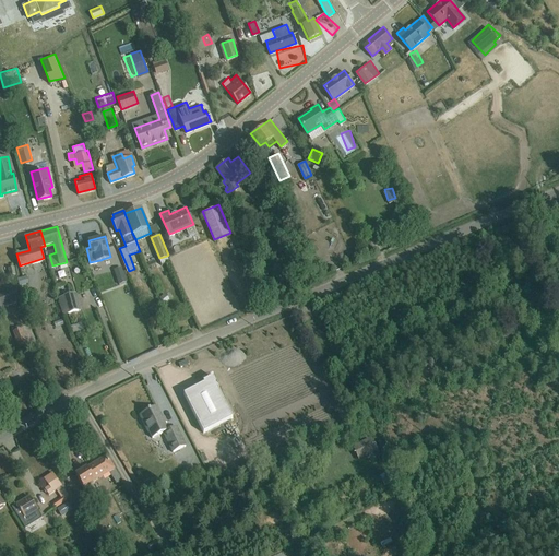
[(301,267),(290,271),(295,280),(306,275),(301,267)]
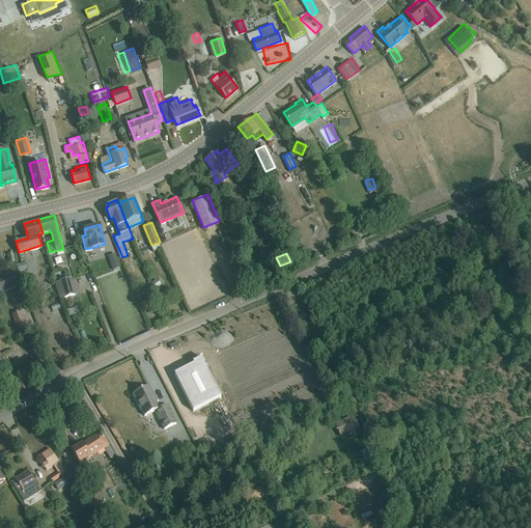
[(247,254),(240,257),(242,262),(249,258),(247,254)]
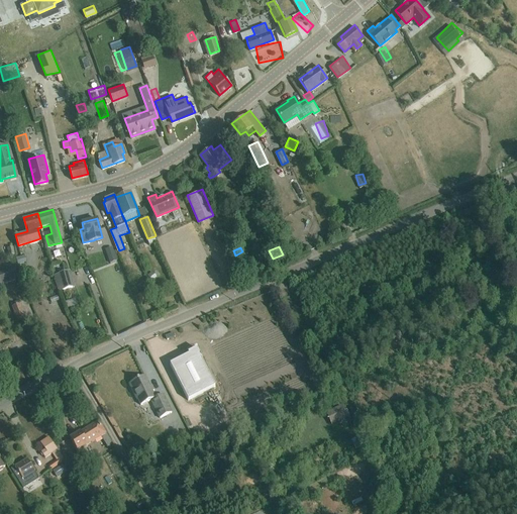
[(114,251),(108,253),(110,261),(117,258),(114,251)]
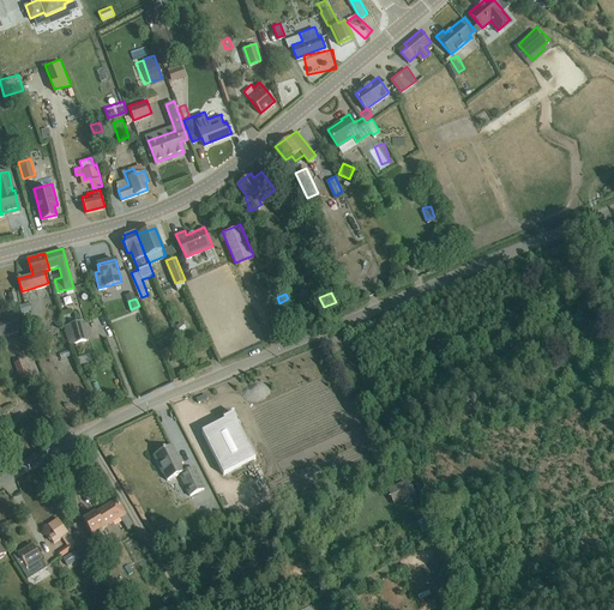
[(30,301),(19,303),(22,310),(31,308),(30,301)]
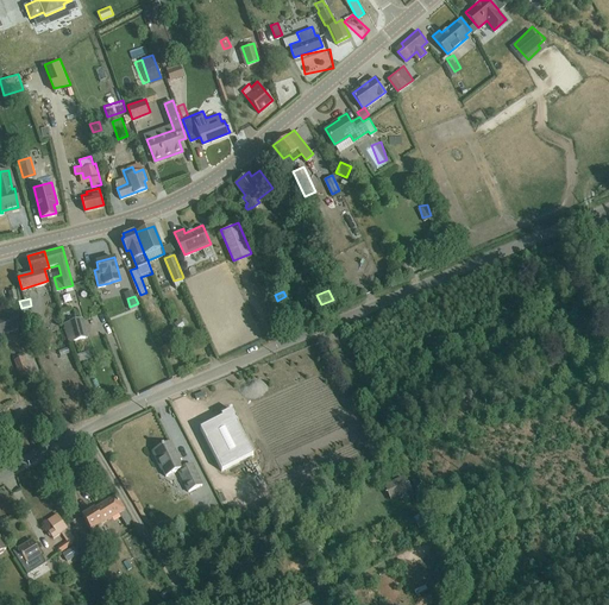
[(287,303),(282,309),(293,316),(296,310),(287,303)]
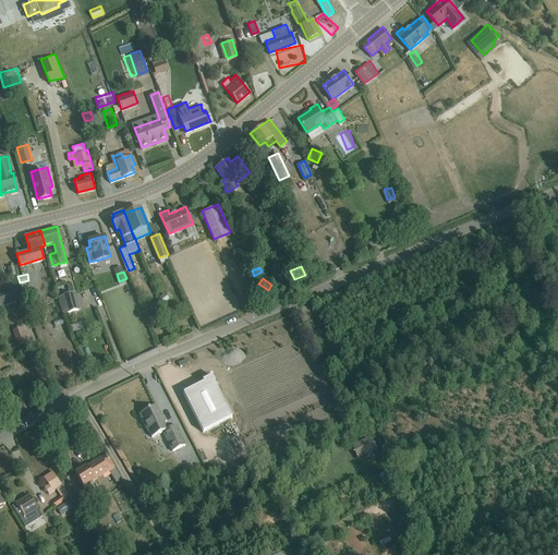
[(0,290),(0,303),(1,305),(17,300),(12,286),(0,290)]
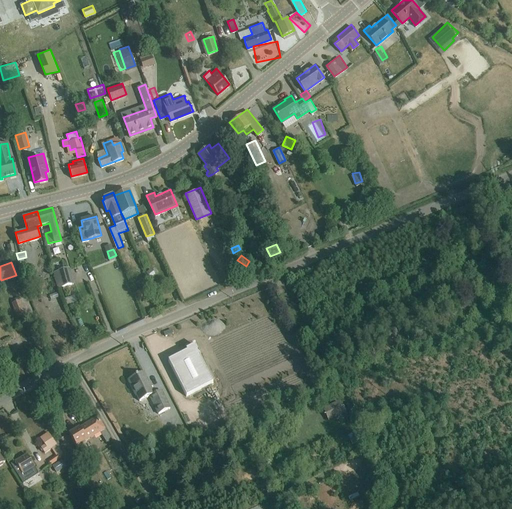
[(62,286),(73,282),(69,267),(58,271),(62,286)]
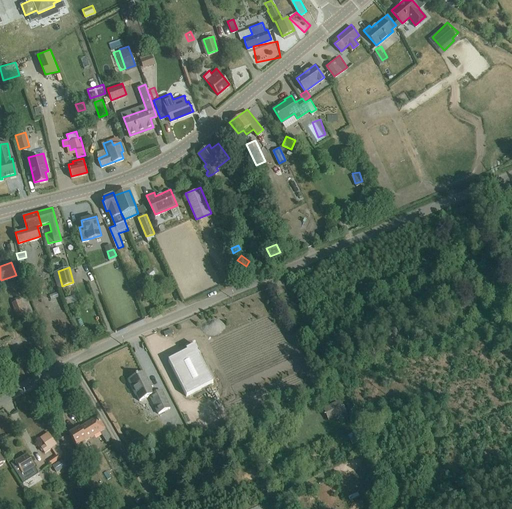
[(150,276),(154,272),(151,268),(146,271),(150,276)]
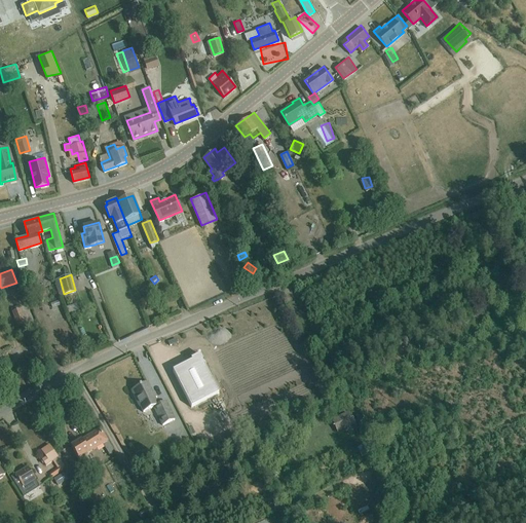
[(69,304),(72,312),(82,309),(79,301),(69,304)]
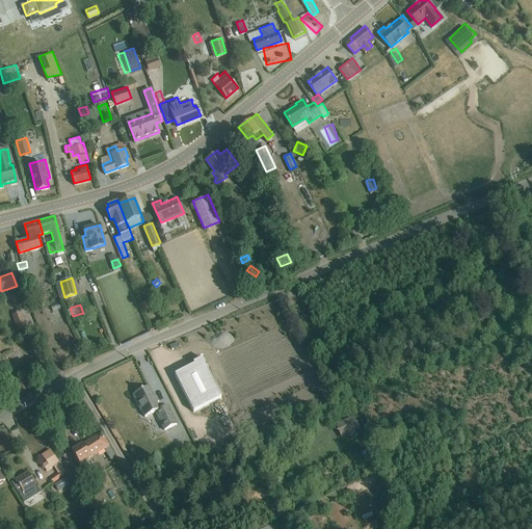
[(160,315),(160,316),(162,315),(159,307),(153,309),(156,317),(160,315)]
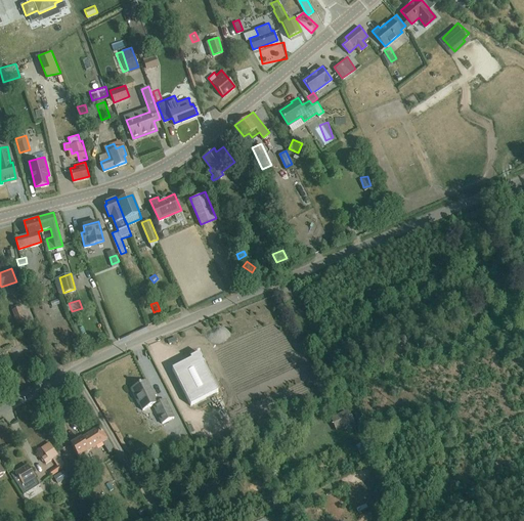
[(17,324),(26,322),(19,303),(11,305),(17,324)]
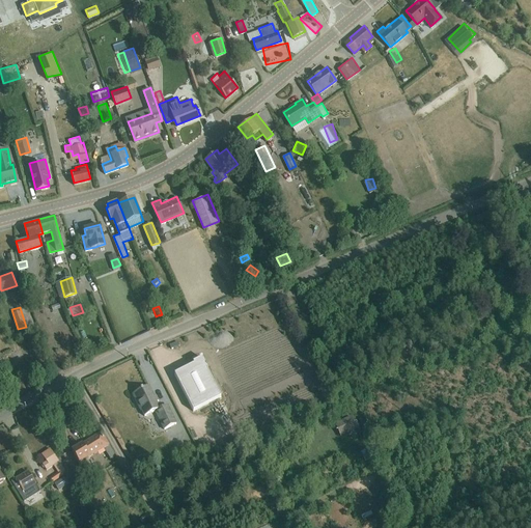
[(122,328),(124,326),(124,322),(121,320),(118,320),(116,322),(116,326),(118,328),(122,328)]
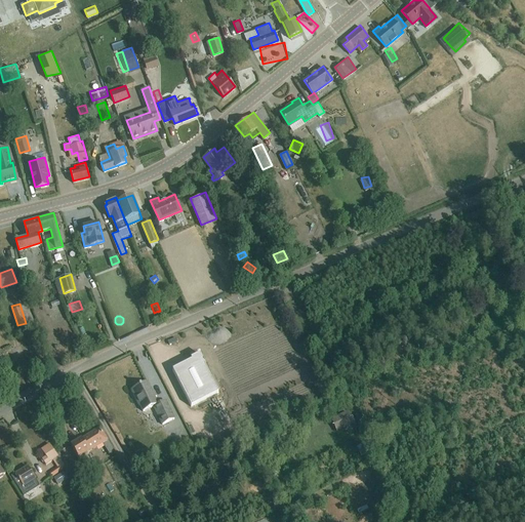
[(191,358),(172,367),(191,404),(218,390),(205,363),(206,362),(200,352),(191,357),(191,358)]
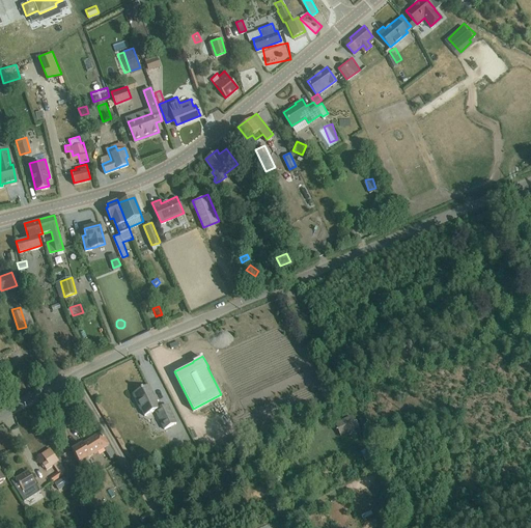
[(2,374),(0,376),(0,386),(2,390),(8,387),(2,374)]
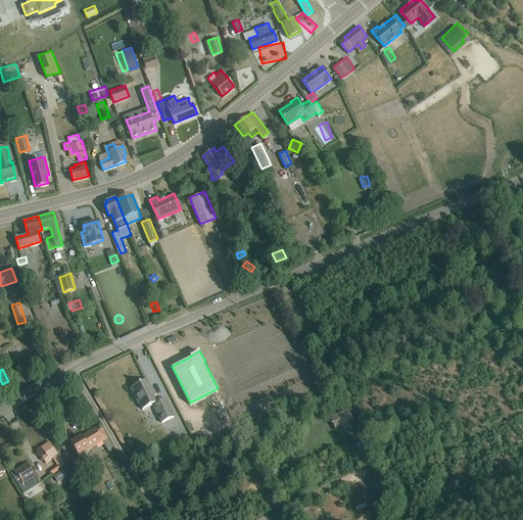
[(146,378),(130,386),(138,403),(139,402),(142,409),(152,404),(160,422),(174,416),(164,397),(157,400),(154,394),(155,393),(153,388),(152,389),(146,378)]
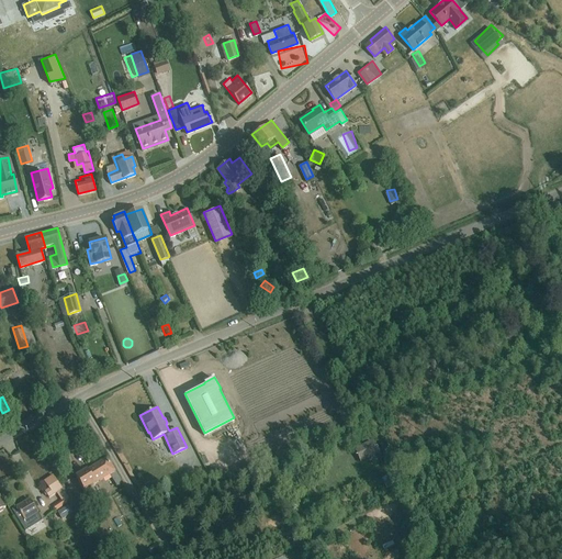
[(380,448),(378,443),(374,444),(371,438),(355,446),(360,460),(378,453),(377,450),(380,448)]
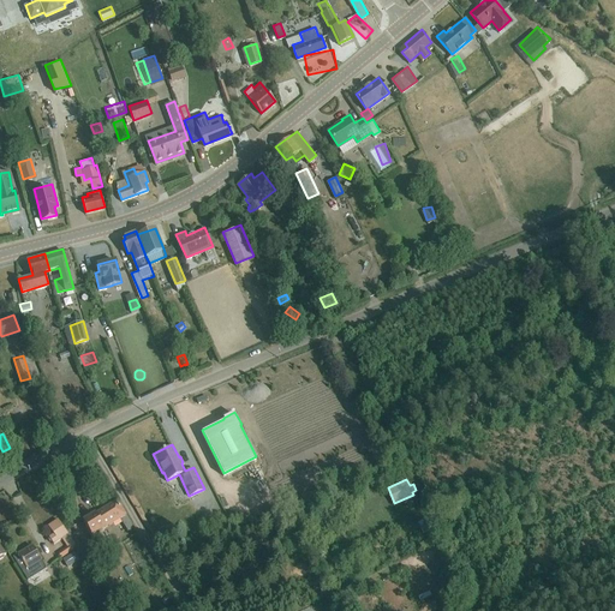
[(127,528),(133,526),(117,498),(95,511),(83,519),(93,534),(105,527),(120,517),(127,528)]
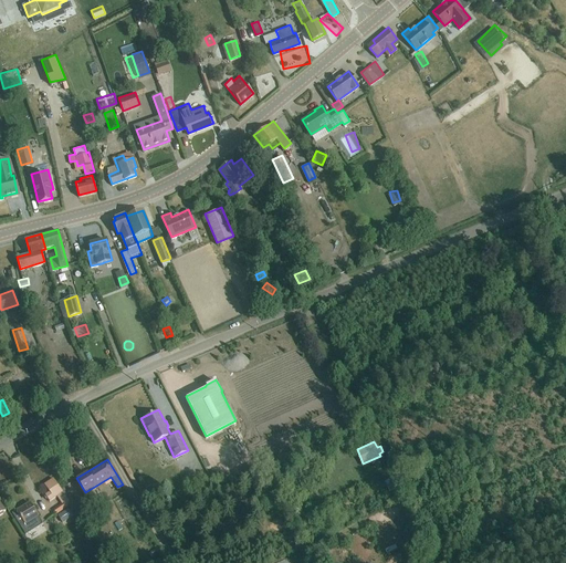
[(389,490),(399,487),(394,476),(385,480),(389,490)]
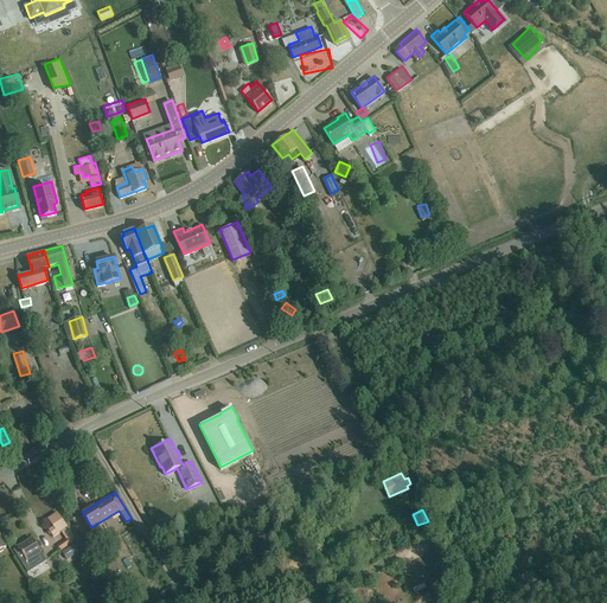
[(57,511),(48,517),(52,525),(49,528),(53,534),(61,530),(66,538),(57,544),(61,549),(77,537),(66,518),(63,520),(57,511)]
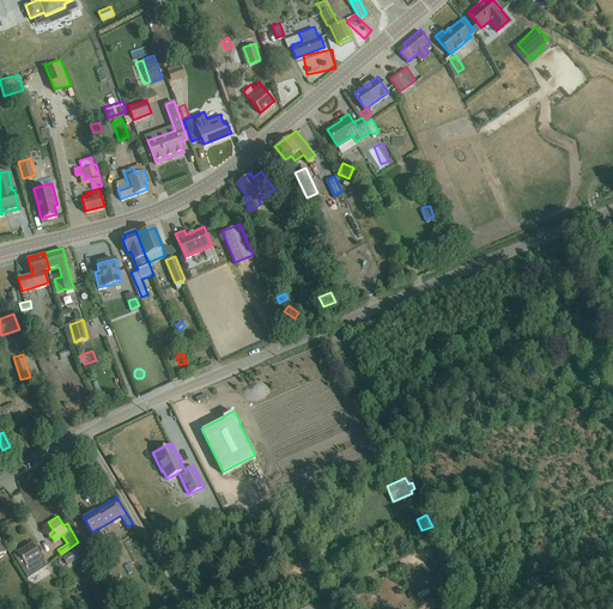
[(228,518),(214,523),(218,530),(230,524),(228,518)]
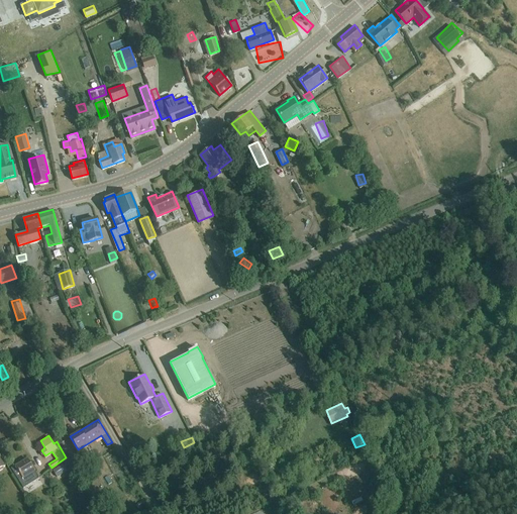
[(243,459),(252,474),(257,471),(249,456),(243,459)]
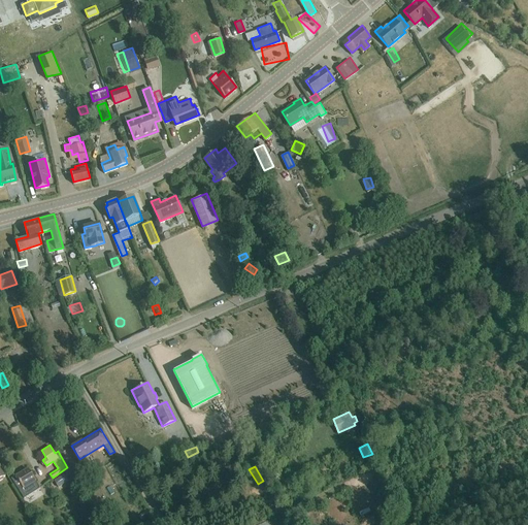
[(11,478),(24,497),(39,487),(28,467),(11,478)]
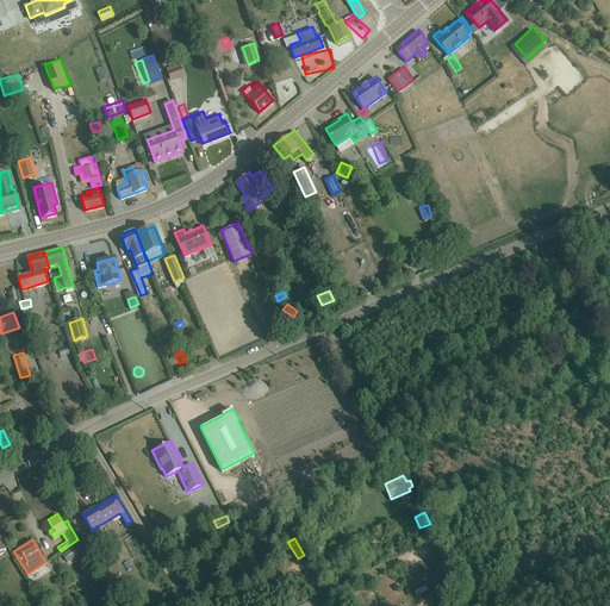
[(100,555),(91,541),(85,544),(93,558),(100,555)]
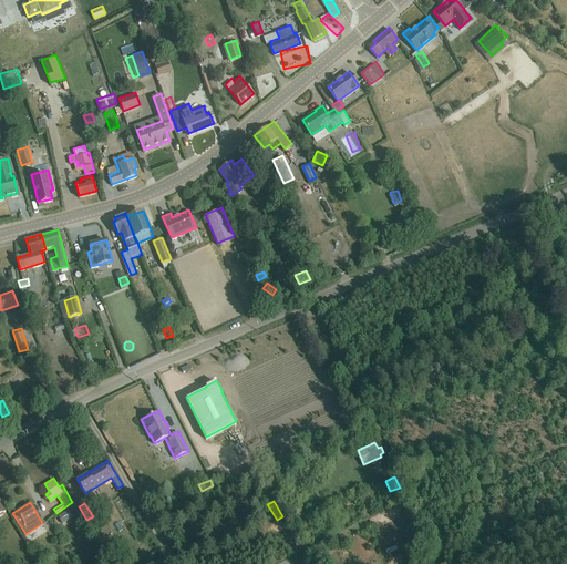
[(69,508),(58,514),(62,522),(73,515),(69,508)]
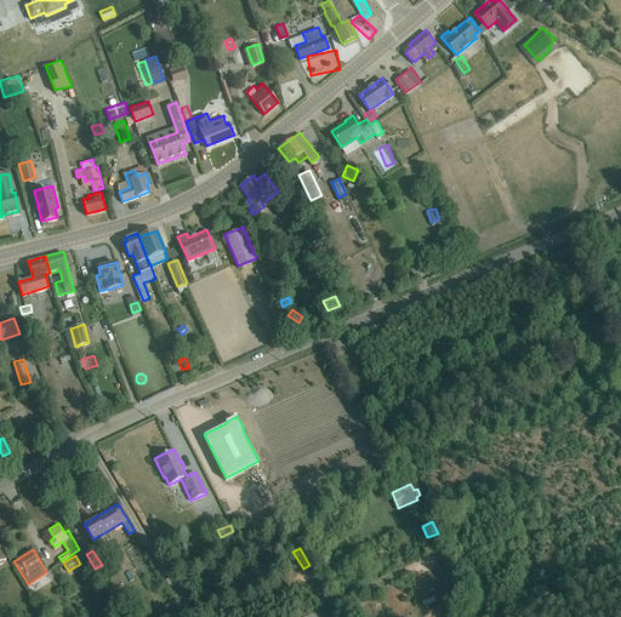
[(103,582),(109,578),(107,576),(113,572),(107,564),(96,570),(102,580),(103,582)]
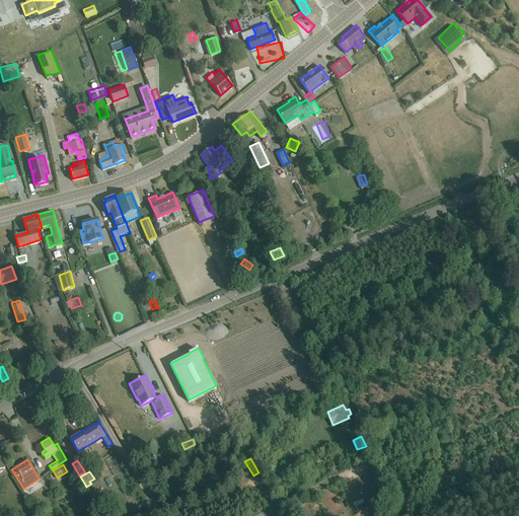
[(377,498),(366,504),(371,512),(382,506),(377,498)]
